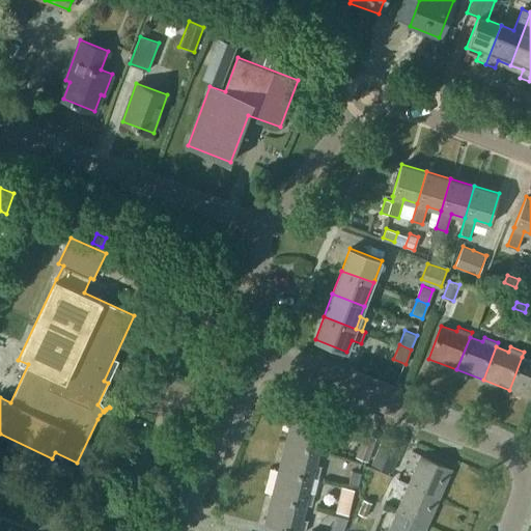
[(530,397),(530,360),(522,357),(509,390),(530,397)]
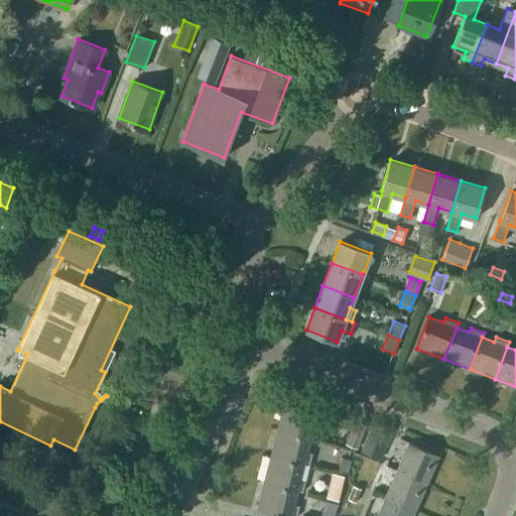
[(284,402),(277,429),(310,437),(315,438),(318,427),(313,425),(317,410),(284,402)]
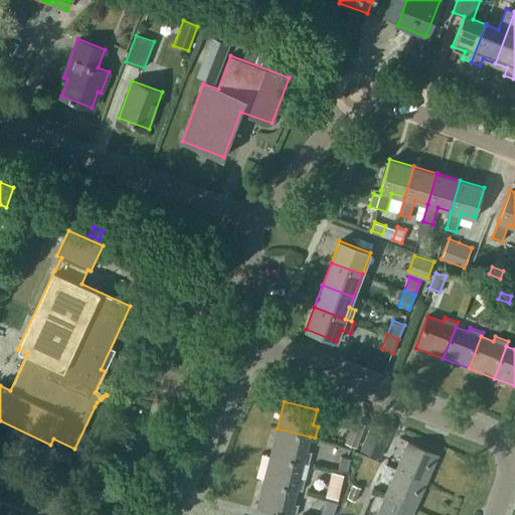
[(357,447),(365,424),(353,419),(345,443),(357,447)]
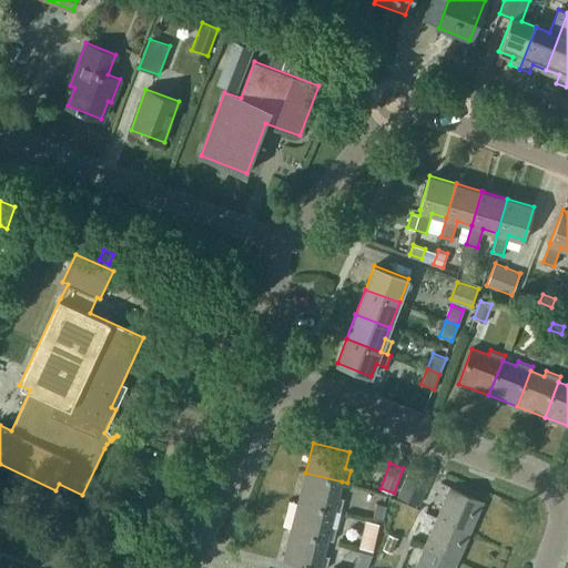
[(344,499),(338,497),(342,482),(305,473),(298,500),(335,510),(341,511),(344,499)]
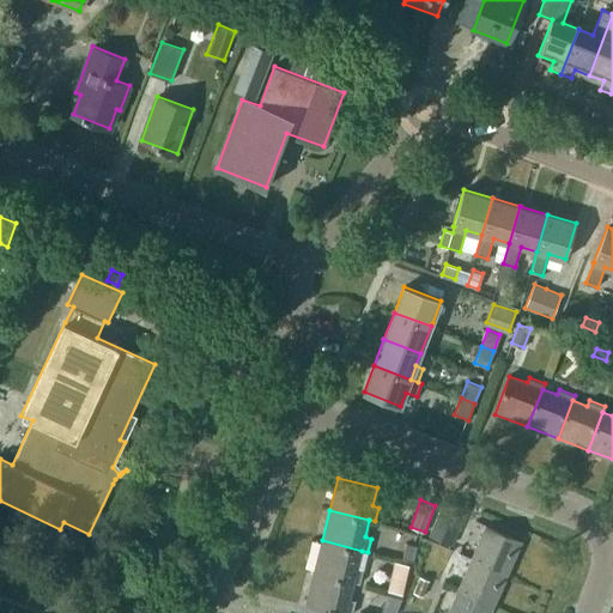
[(437,517),(429,535),(450,545),(459,527),(437,517)]
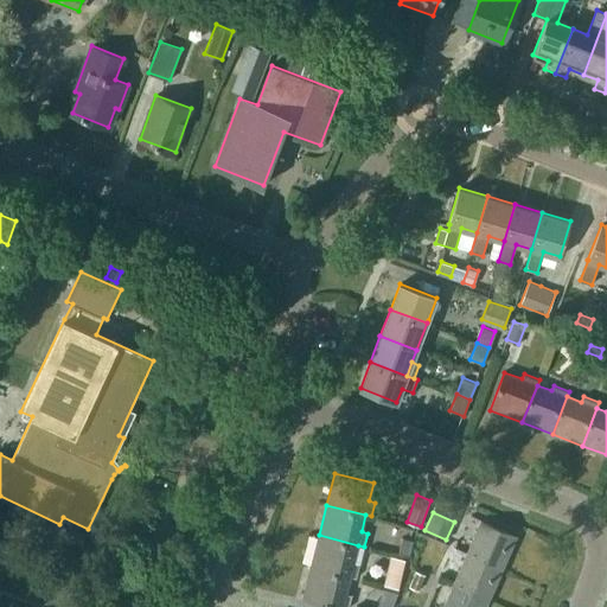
[(481,521),(467,553),(502,567),(516,536),(481,521)]
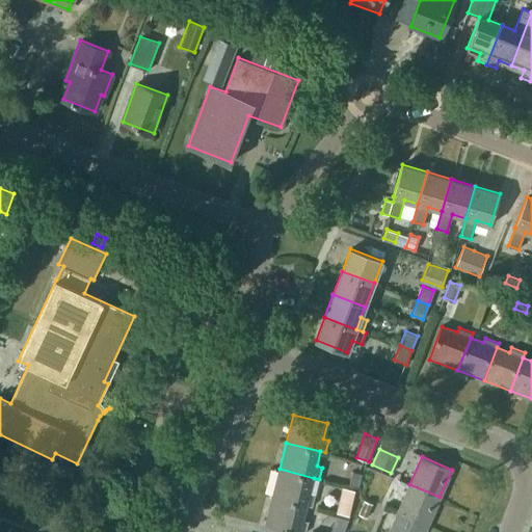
[(310,493),(314,478),(280,469),(272,497),(307,505),(312,506),(315,495),(310,493)]
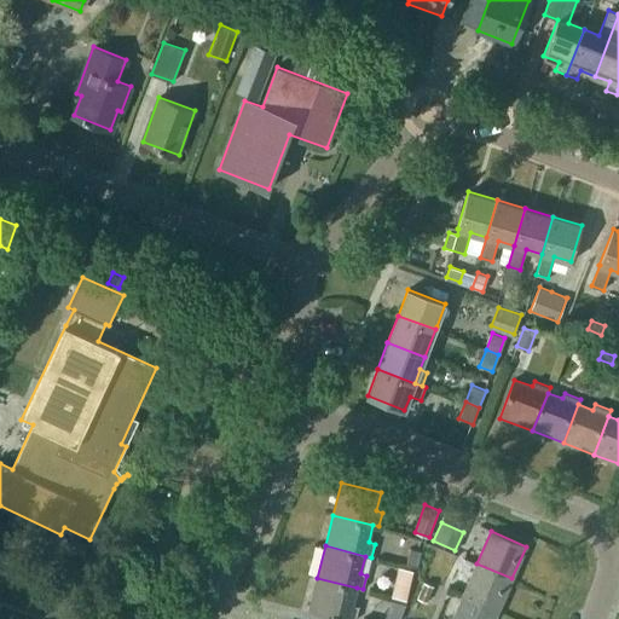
[(410,549),(406,563),(417,566),(420,551),(410,549)]
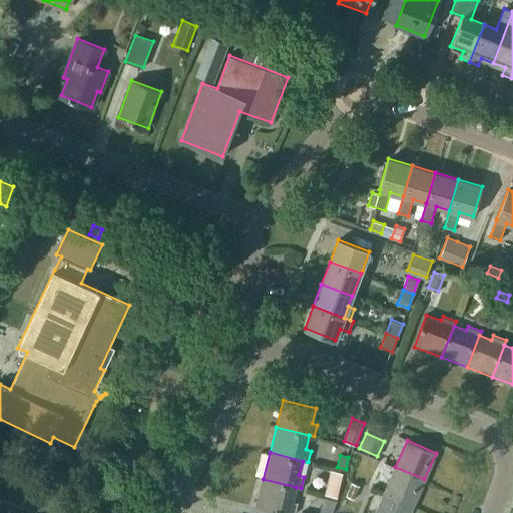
[(395,467),(383,493),(412,507),(424,479),(395,467)]
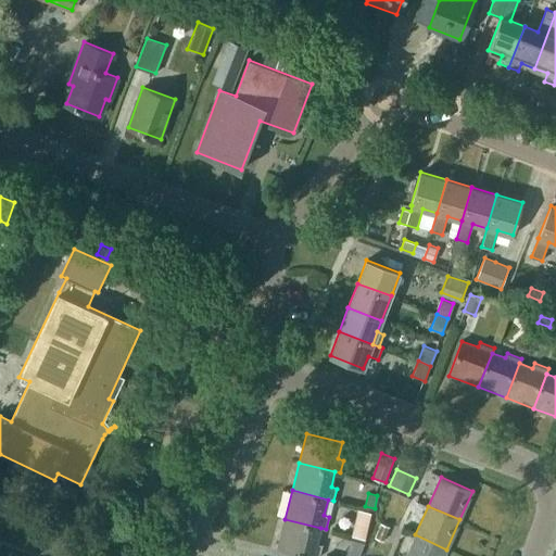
[(355,517),(352,535),(365,539),(369,520),(355,517)]
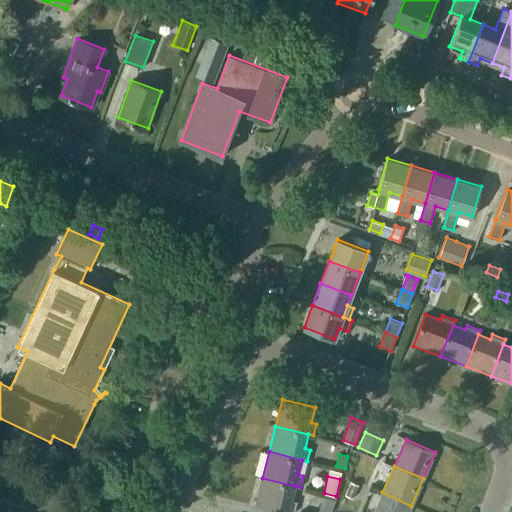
[(291,500),(295,486),(262,478),(255,504),(286,511),(293,511),(297,502),(291,500)]
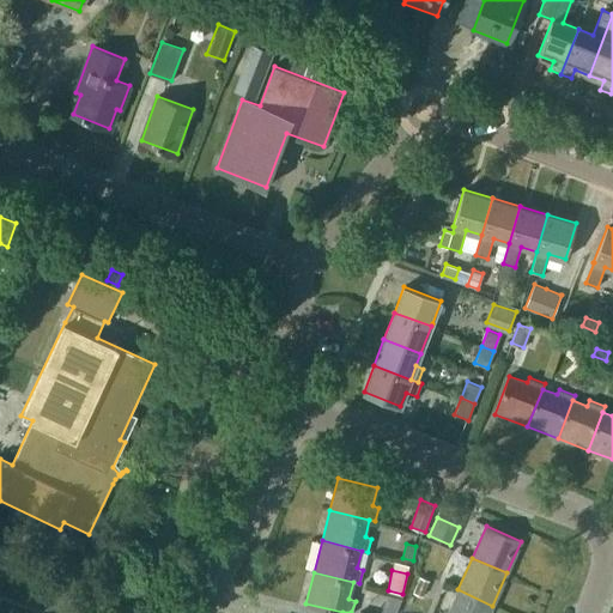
[(419,576),(413,592),(423,596),(429,580),(419,576)]
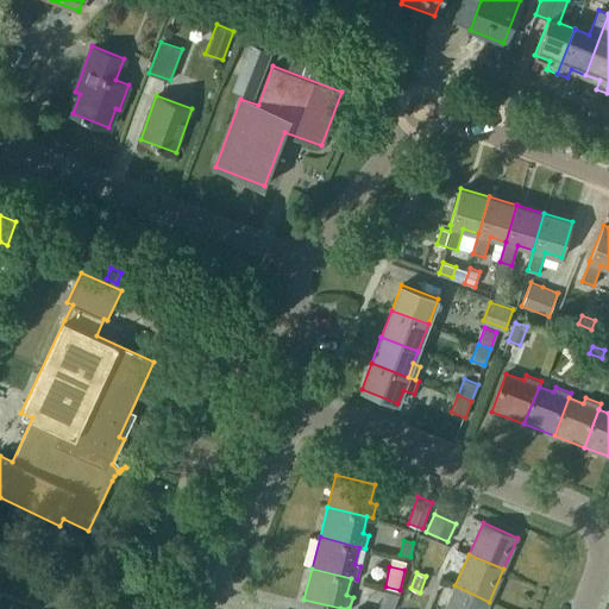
[(454,585),(444,608),(485,608),(489,602),(454,585)]
